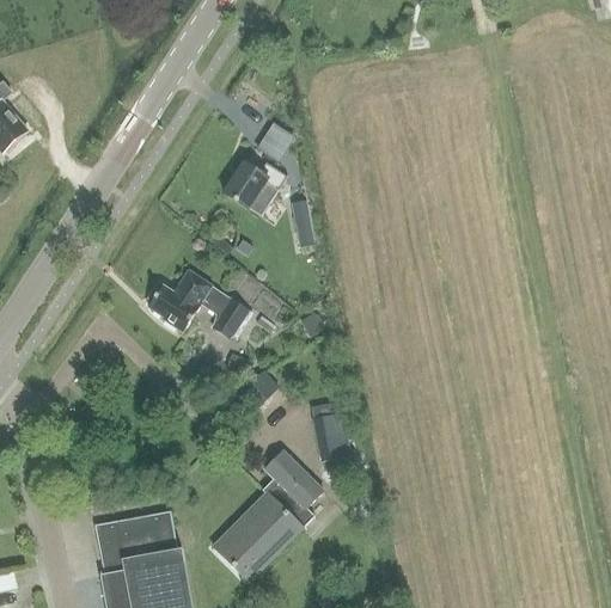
[(10,92),(1,83),(0,84),(0,153),(4,151),(5,152),(25,134),(24,133),(26,130),(0,100),(10,92)]
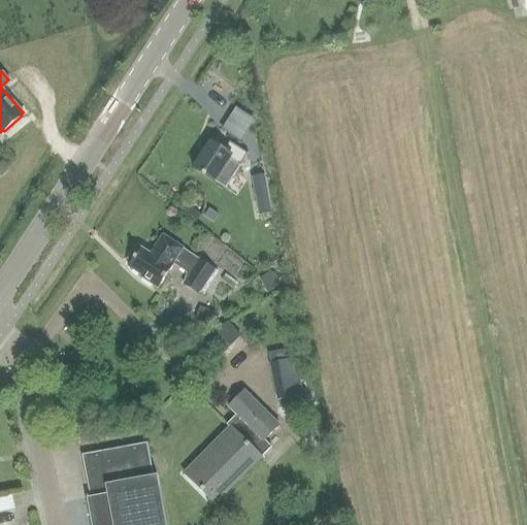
[(223,186),(244,151),(228,139),(222,149),(209,139),(192,166),(213,181),(215,179),(223,186)]
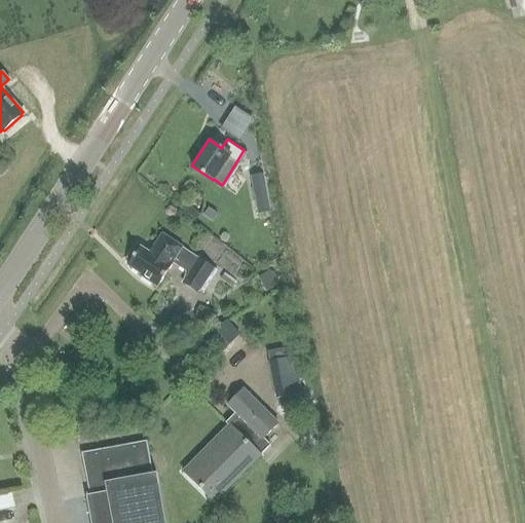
[(249,173),(259,223),(272,220),(262,170),(249,173)]
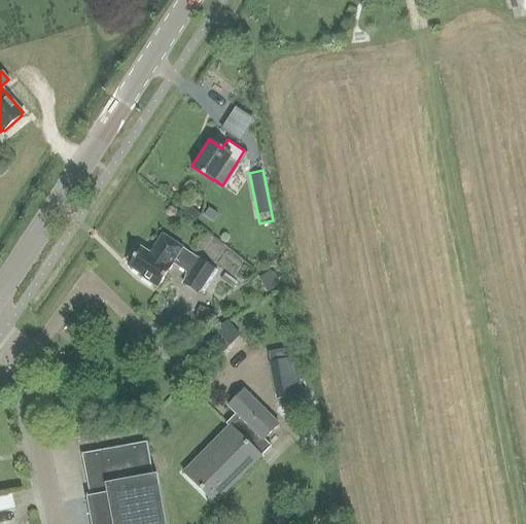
[(181,246),(161,233),(152,246),(151,246),(148,252),(139,245),(135,251),(132,249),(127,256),(130,258),(127,264),(139,273),(138,274),(155,285),(173,260),(188,271),(182,282),(196,291),(212,267),(198,257),(181,246)]
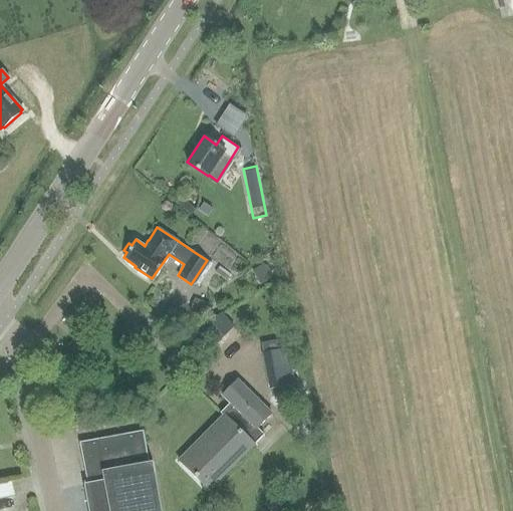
[(251,269),(260,284),(272,277),(263,262),(251,269)]
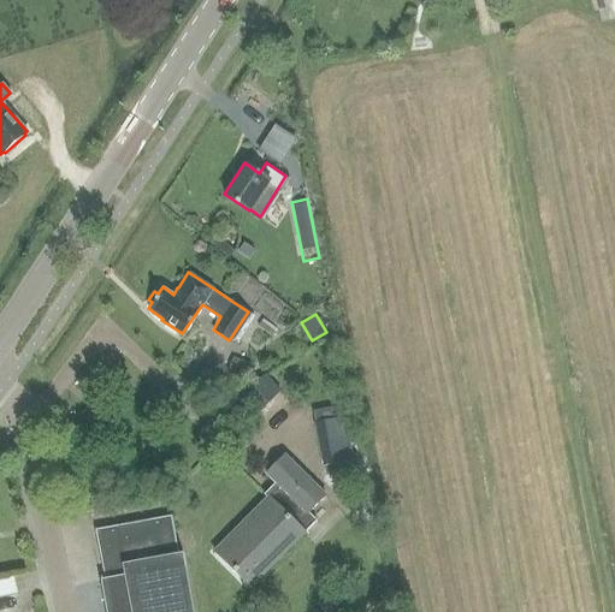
[(250,362),(231,356),(226,370),(244,376),(250,362)]
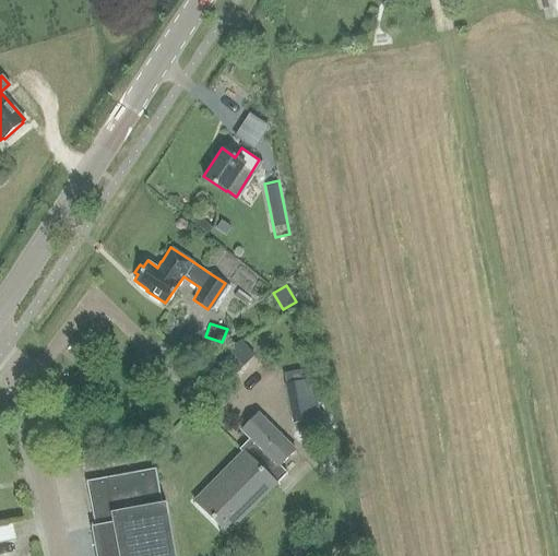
[(310,377),(283,382),(291,422),(318,416),(310,377)]
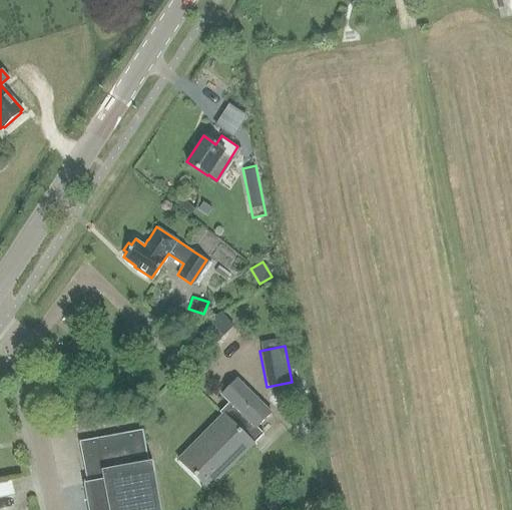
[(253,442),(263,432),(256,426),(270,411),(235,378),(220,393),(229,403),(220,412),(221,413),(177,458),(207,488),(253,442)]
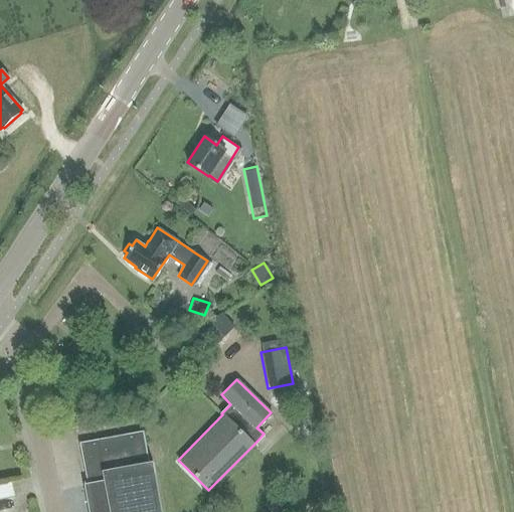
[(161,511),(152,462),(148,462),(142,430),(77,442),(91,511),(161,511)]
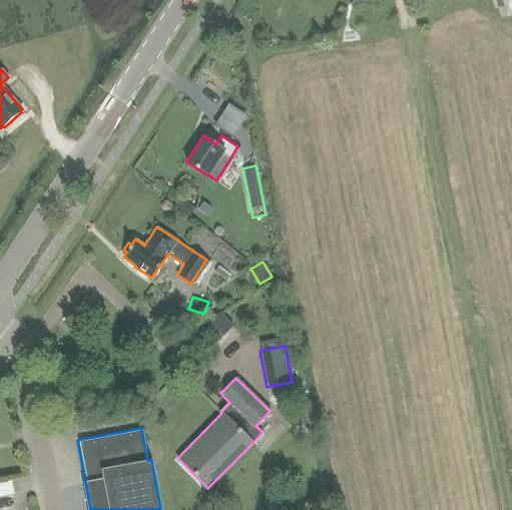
[(0,488),(2,495),(20,490),(16,474),(0,478),(0,488)]
